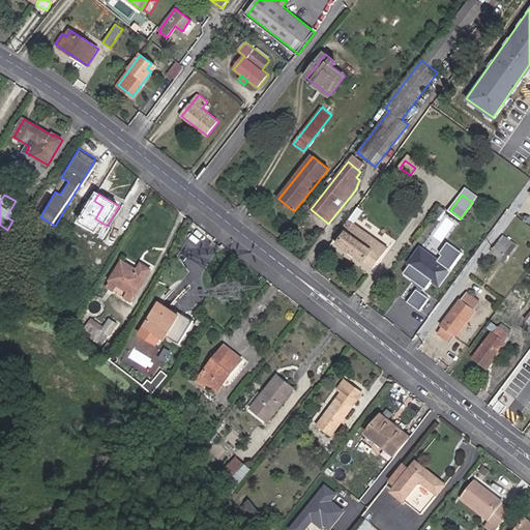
[(16,201),(6,216),(12,221),(20,207),(22,205),(16,201)]
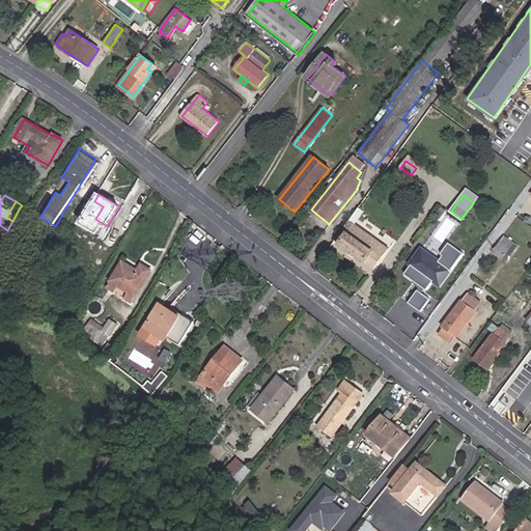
[(103,206),(94,201),(81,223),(98,233),(104,224),(95,219),(103,206)]
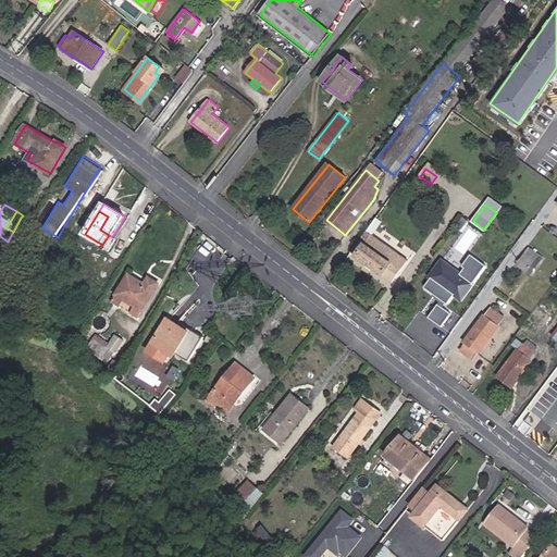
[(19,235),(27,222),(21,218),(13,232),(19,235)]
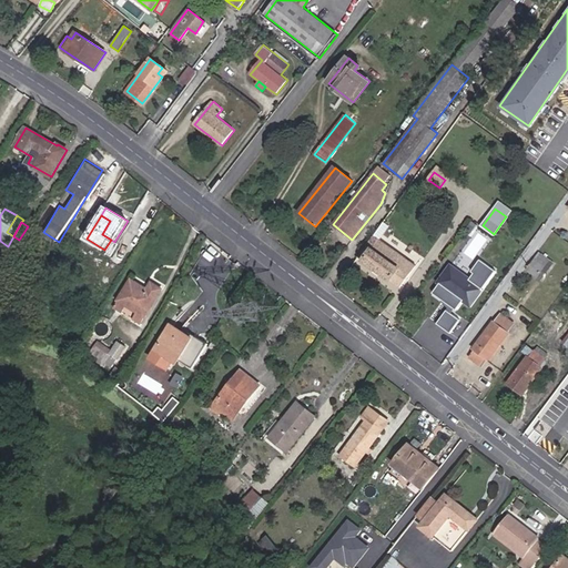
[(374,235),(358,257),(399,286),(415,265),(402,255),(374,235)]
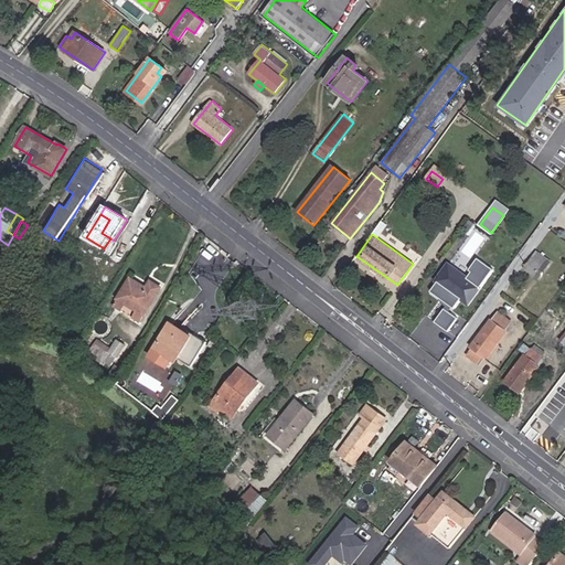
[(539,270),(547,258),(536,252),(523,268),(532,275),(536,269),(539,270)]
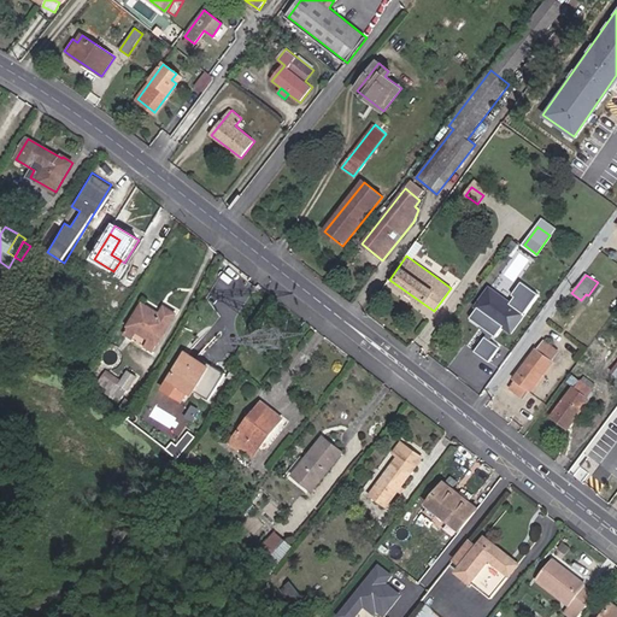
[(477,310),(470,319),(497,339),(504,329),(512,334),(539,297),(522,283),(512,297),(515,299),(511,305),(489,291),(476,309),(477,310)]
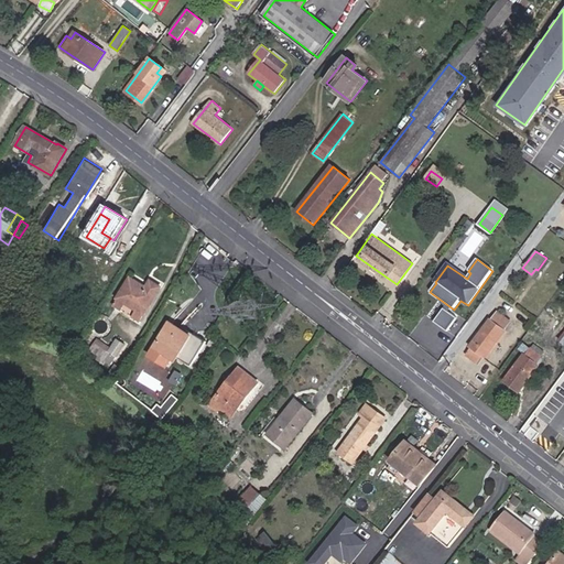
[(118,300),(126,304),(143,314),(160,288),(150,281),(147,288),(130,279),(118,300)]
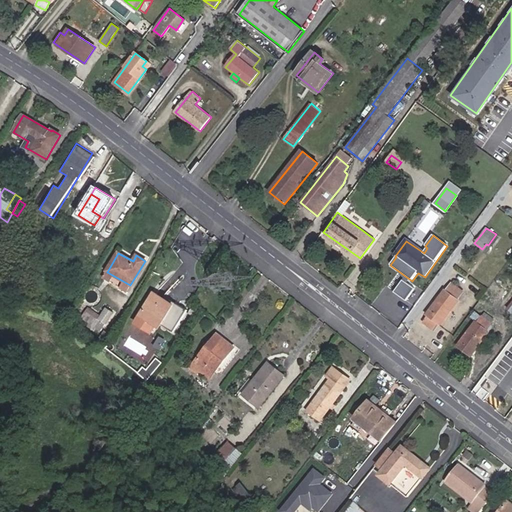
[(110,282),(114,276),(107,272),(103,278),(110,282)]
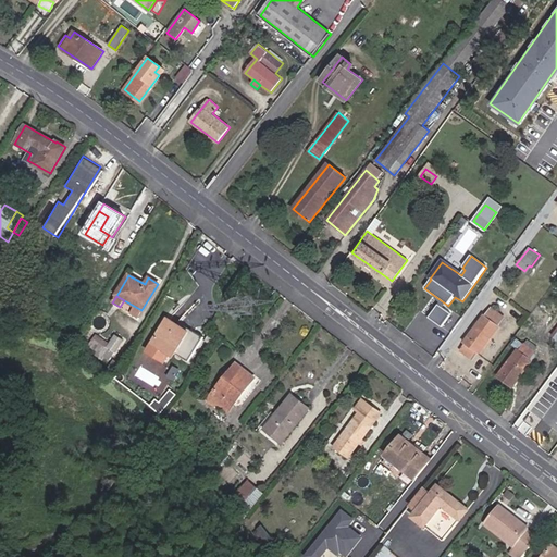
[(443,330),(452,316),(438,307),(430,320),(443,330)]
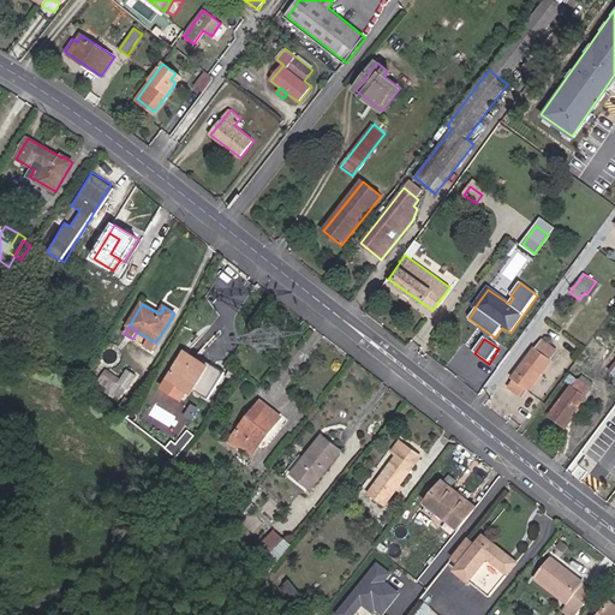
[(549,359),(556,350),(543,340),(535,350),(533,348),(512,377),(514,378),(508,387),(521,396),(527,389),(529,390),(550,360),(549,359)]
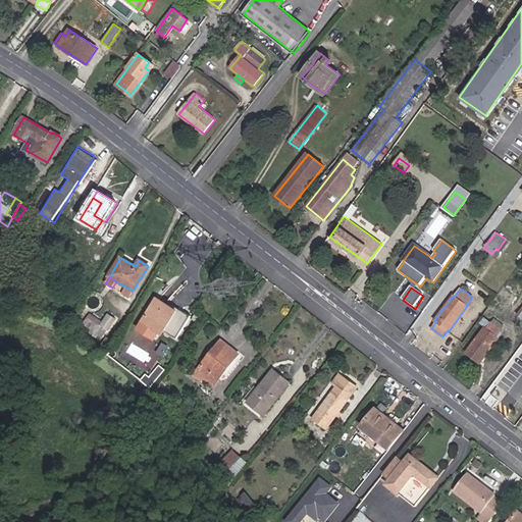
[(177,337),(190,317),(177,309),(175,311),(157,299),(138,329),(151,337),(156,329),(160,331),(162,328),(177,337)]
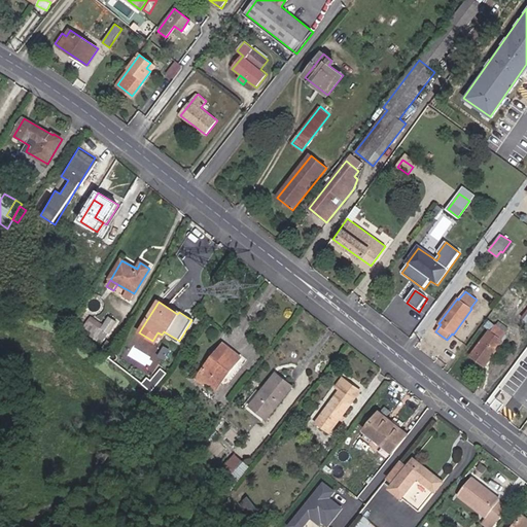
[(117,322),(110,317),(102,329),(96,324),(91,332),(104,342),(117,322)]
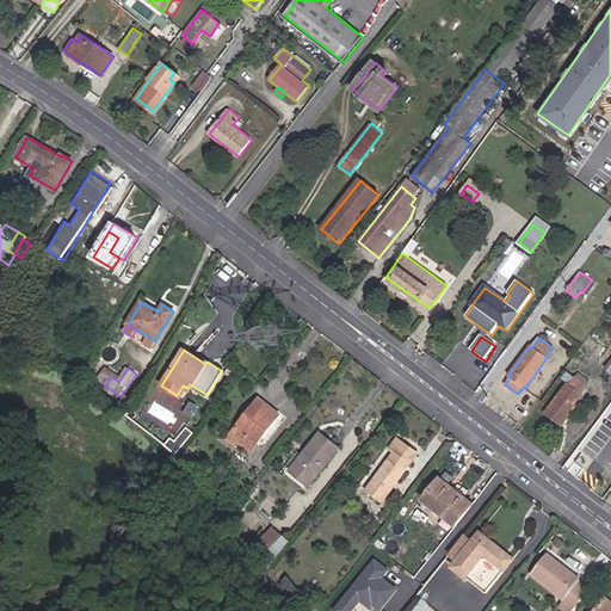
[(580,394),(586,386),(576,377),(569,386),(567,384),(545,413),(562,425),(584,396),(580,394)]
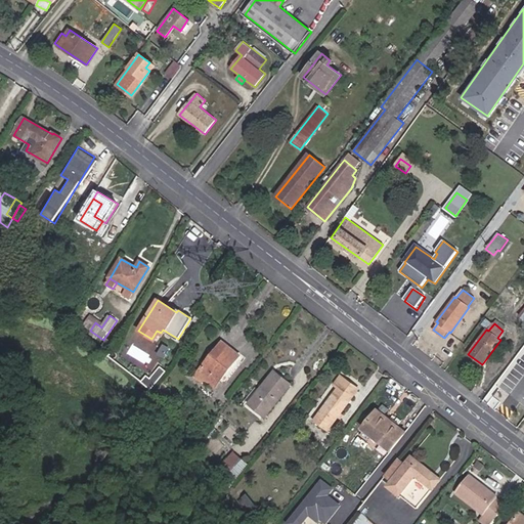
[(239,355),(222,342),(195,376),(203,381),(205,380),(214,387),(239,355)]
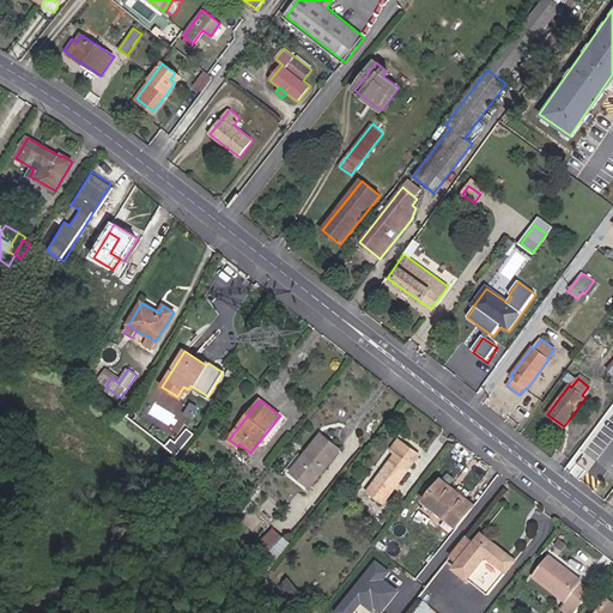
[(308,456),(293,474),(311,487),(341,450),(321,435),(305,454),(308,456)]
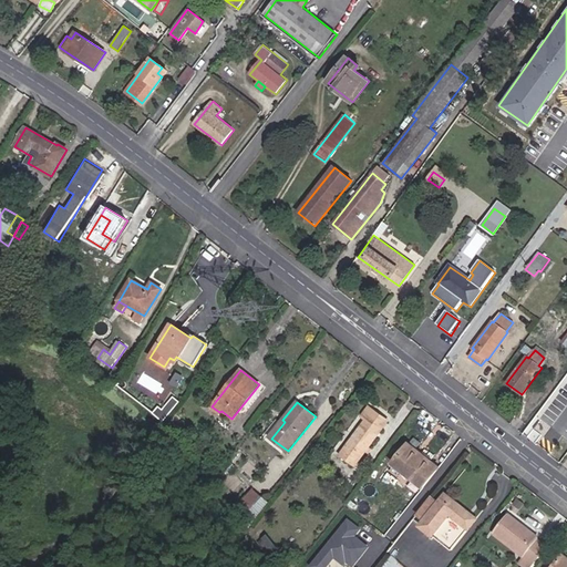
[(339,454),(356,466),(388,421),(368,406),(361,416),(366,420),(339,454)]
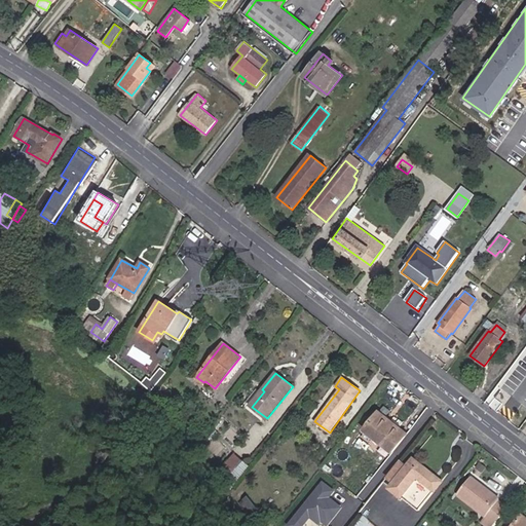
[(250,405),(252,407),(264,391),(262,389),(250,405)]
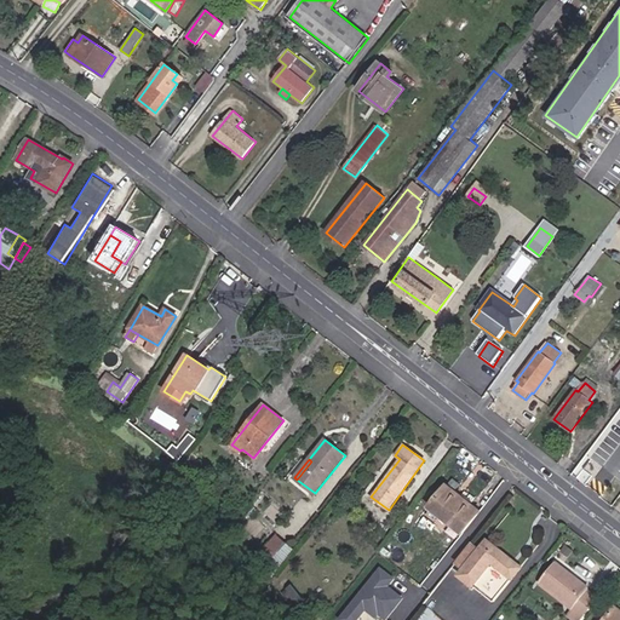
[(463,533),(478,514),(446,487),(430,507),(463,533)]
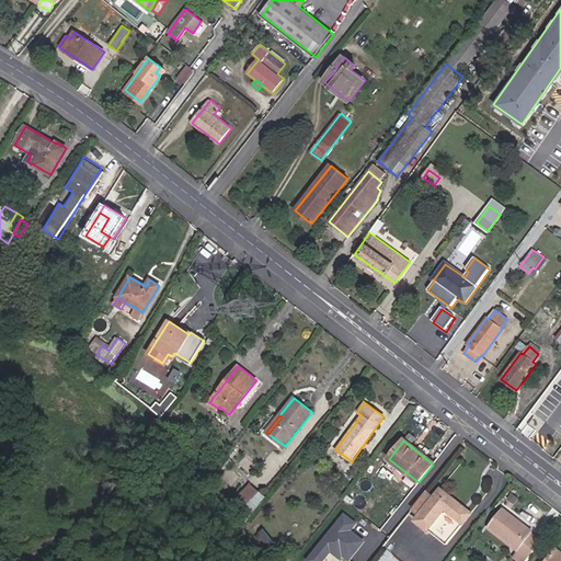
[(245,510),(259,492),(251,484),(237,502),(245,510)]
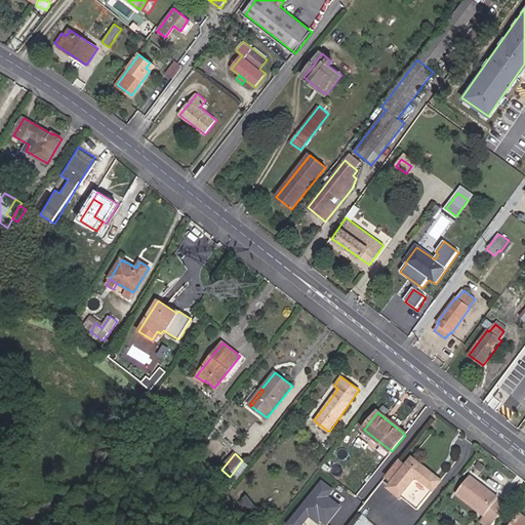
[(433,489),(441,479),(412,456),(406,466),(393,482),(389,487),(400,496),(416,477),(433,489)]
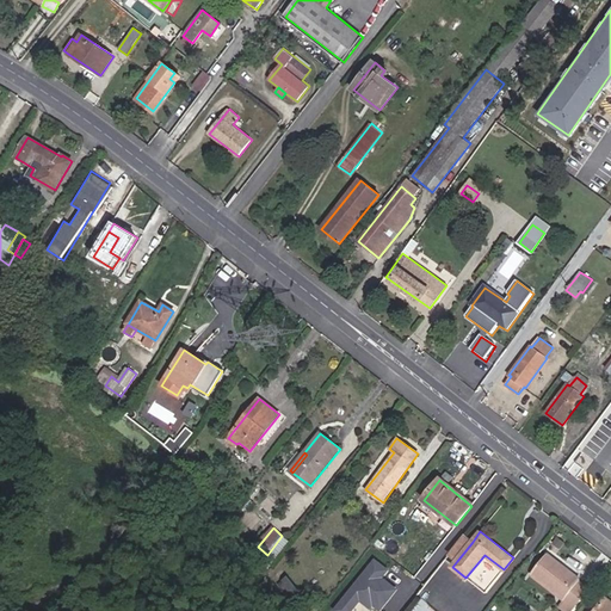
[(450,555),(457,561),(473,542),(464,536),(450,555)]
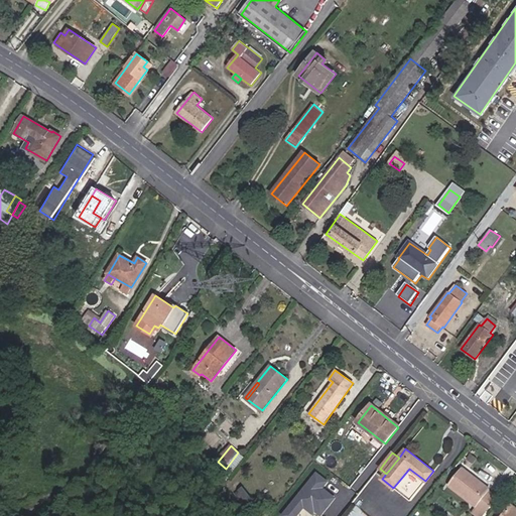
[(449,486),(477,506),(475,507),(485,515),(498,498),(488,491),(490,489),(463,468),(449,486)]
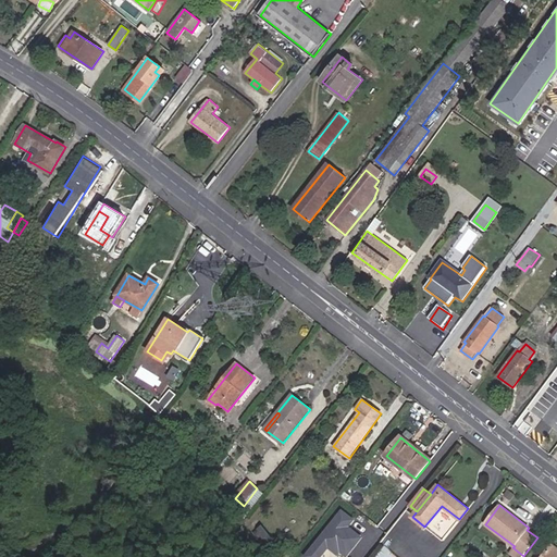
[(355,522),(342,511),(306,556),(320,556),(329,547),(337,554),(341,551),(346,556),(353,548),(351,547),(354,544),(357,546),(362,540),(349,529),(355,522)]
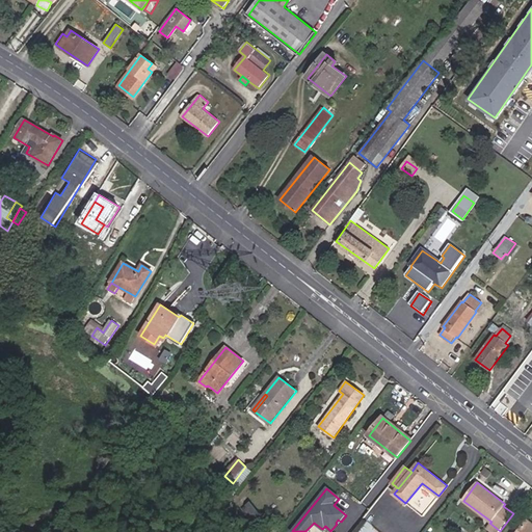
[(531,531),(531,524),(528,522),(520,531),(531,531)]
